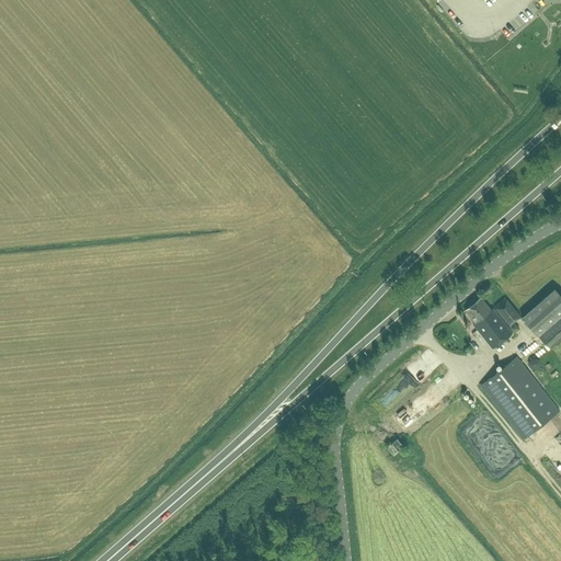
[(454,8),(449,13),(466,26),(470,21),(454,8)]
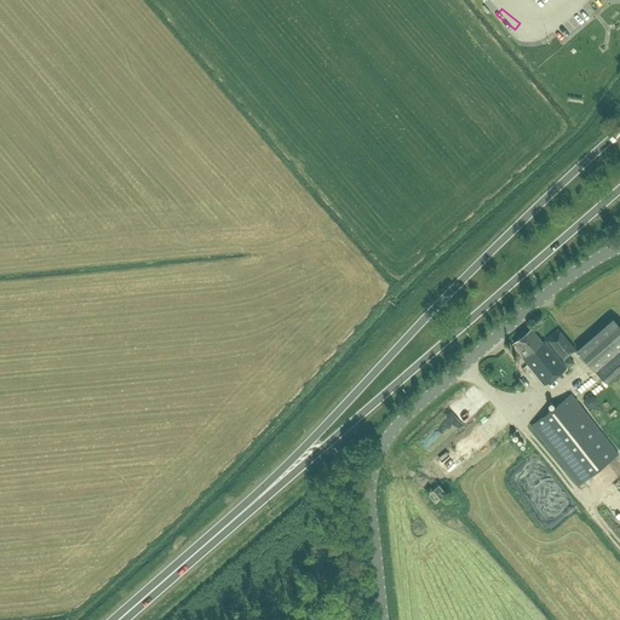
[(619,327),(613,319),(577,351),(592,369),(619,344),(619,327)]
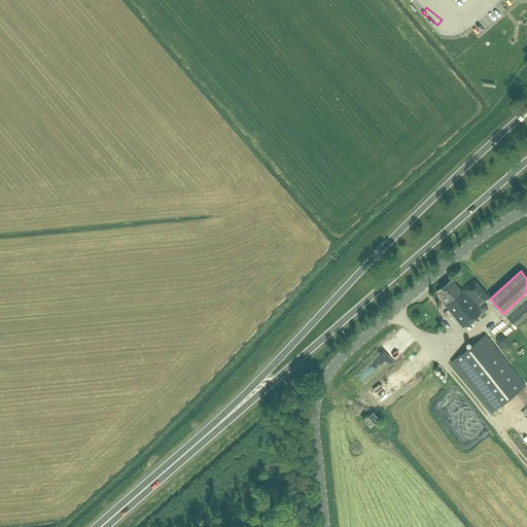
[(452,279),(444,285),(436,291),(446,304),(444,305),(461,326),(470,319),(480,312),(462,289),(461,290),(452,279)]
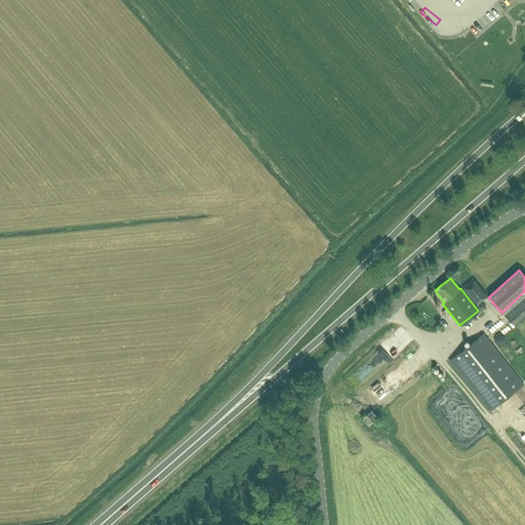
[(486,295),(473,278),(461,286),(476,304),(486,295)]
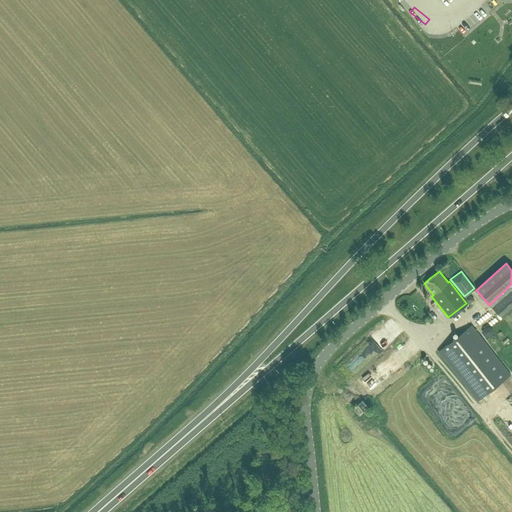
[(502,319),(511,309),(511,287),(490,306),(502,319)]
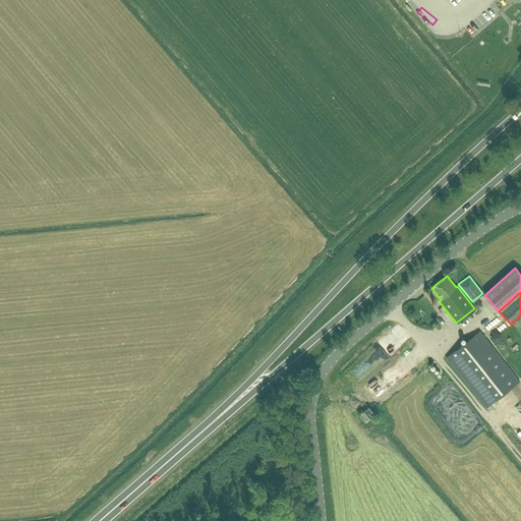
[(489,320),(495,326),(502,321),(498,314),(489,320)]
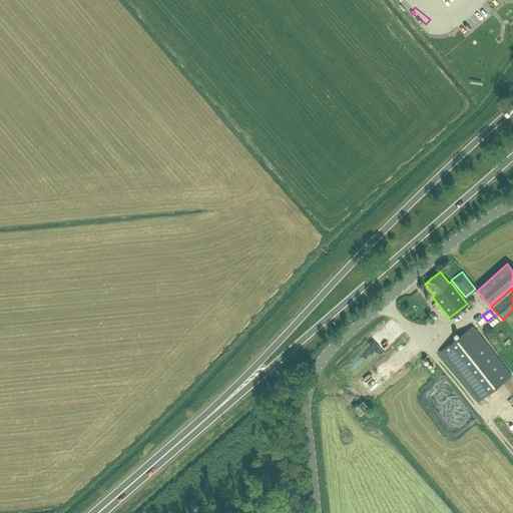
[(386,326),(399,338),(406,330),(394,319),(386,326)]
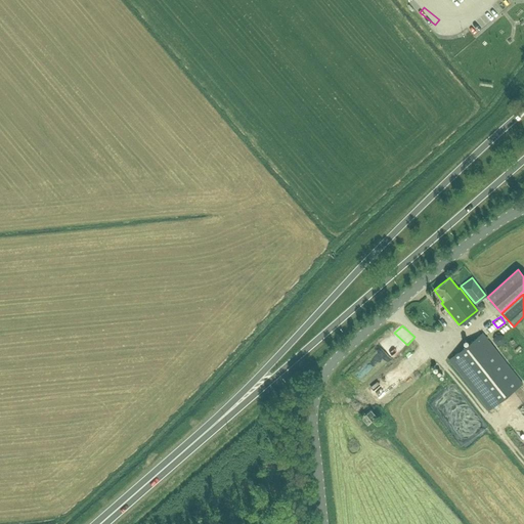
[(488,410),(522,384),(482,333),(448,359),(488,410)]
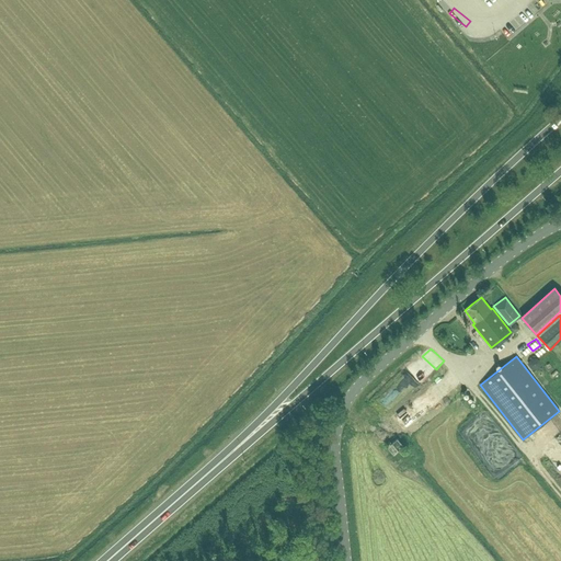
[(432,365),(407,374),(412,387),(428,381),(425,374),(434,371),(432,365)]
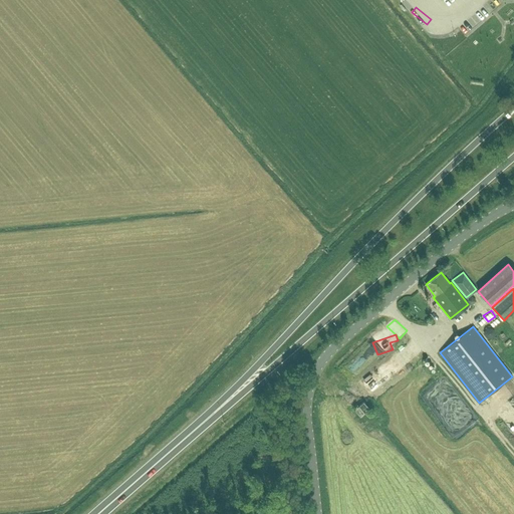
[(356,371),(372,358),(363,347),(347,361),(356,371)]
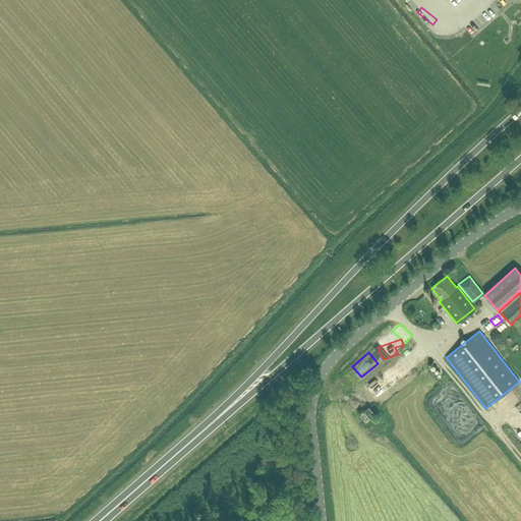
[(394,367),(399,375),(416,365),(411,357),(394,367)]
